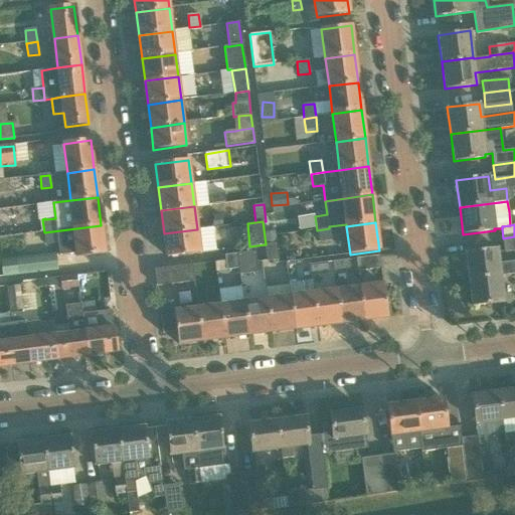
[(77,258),(105,253),(101,225),(44,232),(45,245),(48,244),(48,245),(58,244),(59,255),(77,253),(77,258)]
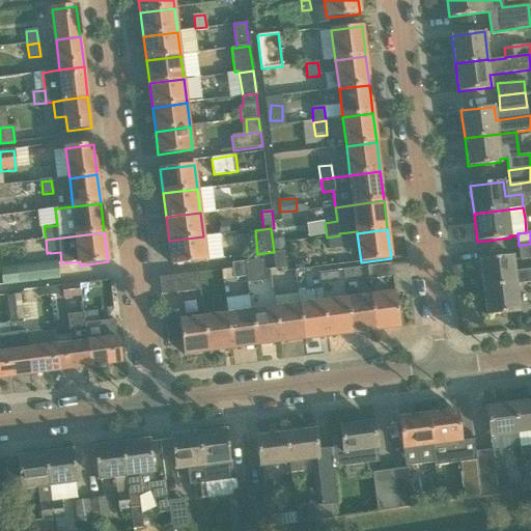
[(225,258),(222,233),(215,234),(217,259),(225,258)]
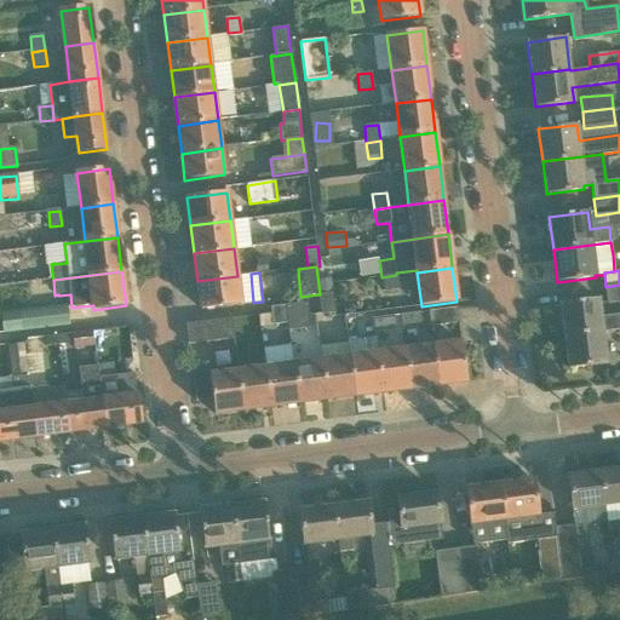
[(399,290),(396,275),(382,277),(384,292),(399,290)]
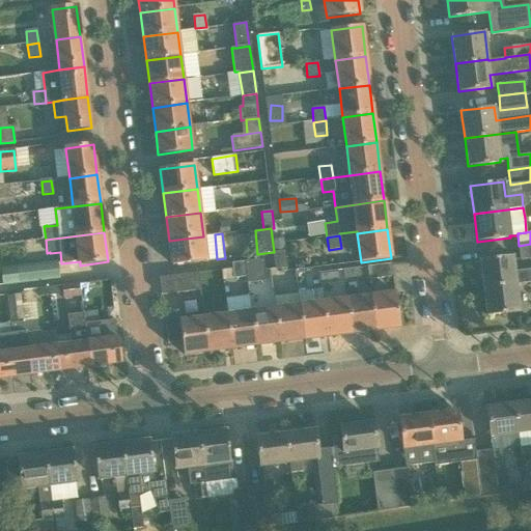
[(203,236),(169,241),(172,266),(206,261),(203,236)]
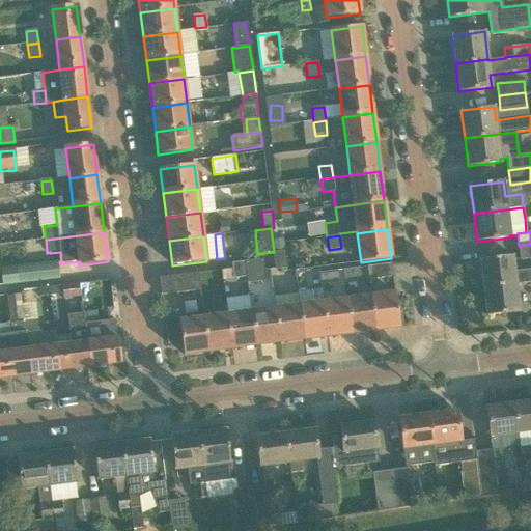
[(530,244),(519,246),(520,260),(530,258),(530,244)]
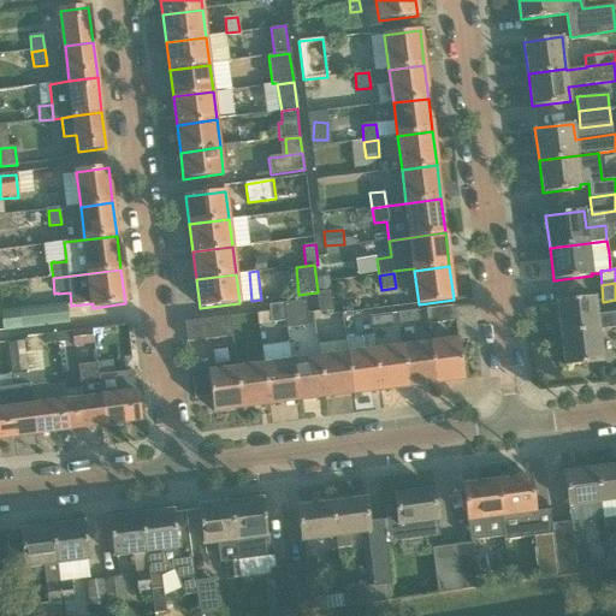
[(331,291),(318,292),(317,292),(319,313),(333,312),(331,291)]
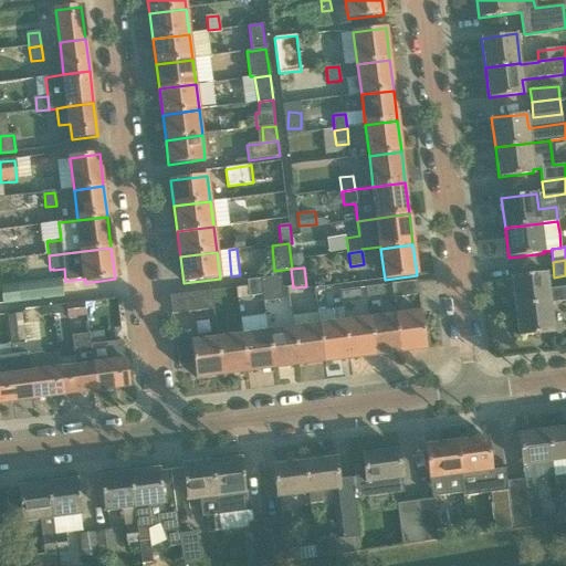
[(515,307),(549,303),(565,301),(565,286),(548,290),(546,273),(511,278),(515,307)]
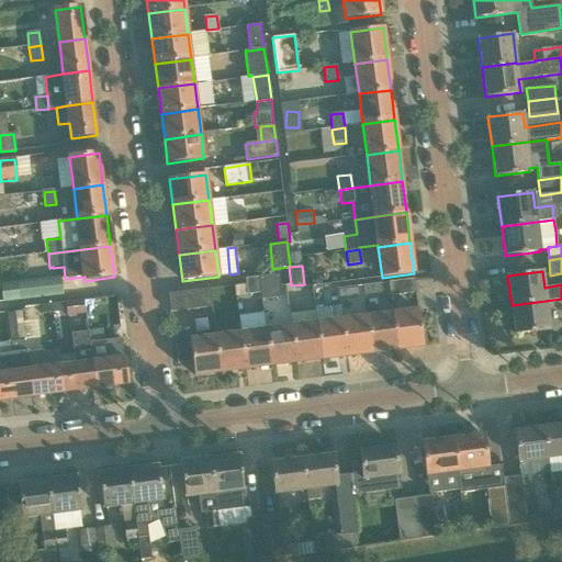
[(259,278),(262,300),(281,298),(279,276),(259,278)]
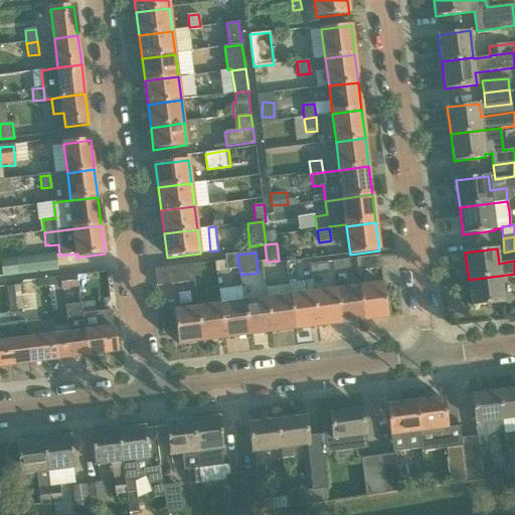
[(3,278),(57,271),(55,253),(1,261),(3,278)]
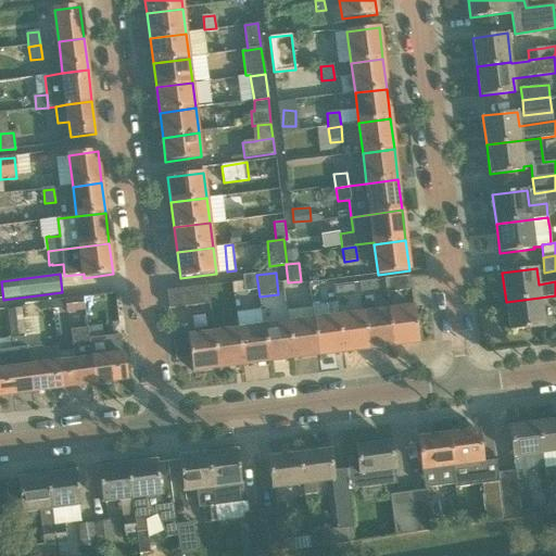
[(260,297),(256,275),(256,276),(242,277),(243,291),(257,290),(258,297),(260,297)]
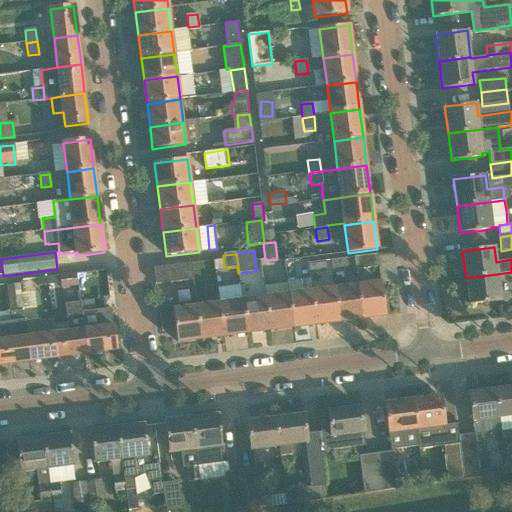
[(379,267),(377,254),(354,257),(356,270),(379,267)]
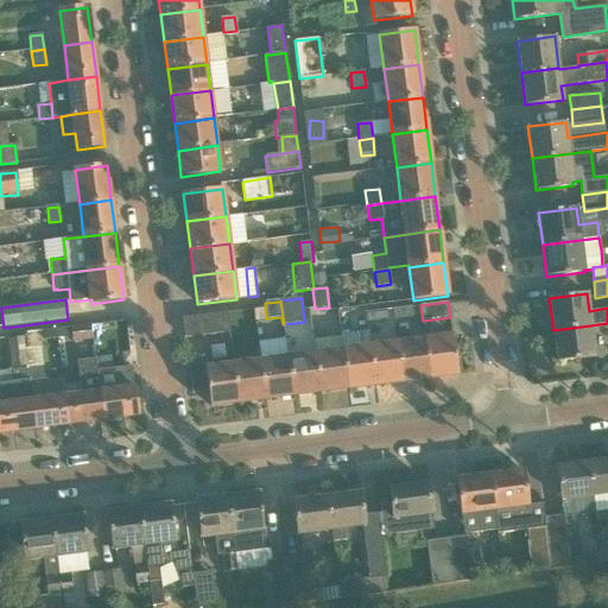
[(411,306),(393,309),(396,323),(413,321),(411,306)]
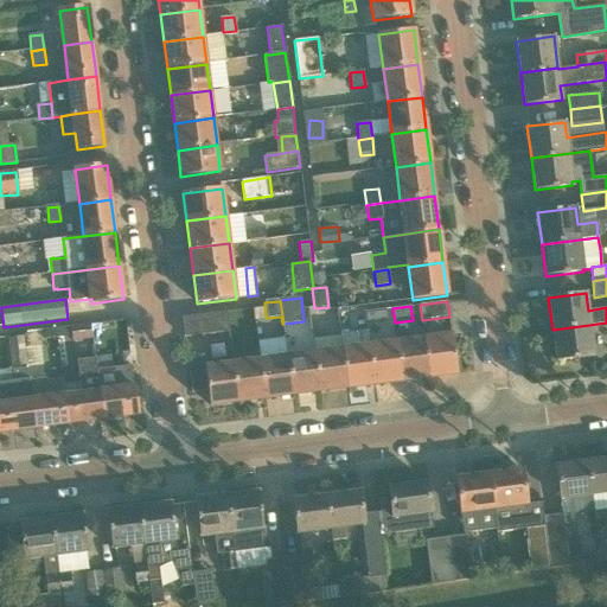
[(257,308),(237,310),(238,328),(259,328),(257,308)]
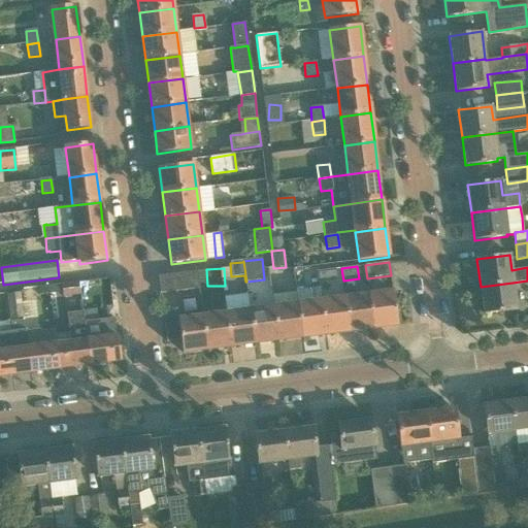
[(295,268),(295,286),(308,286),(308,268),(295,268)]
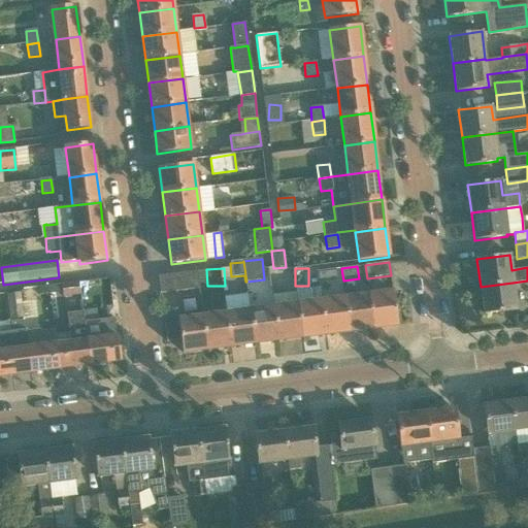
[(197,271),(193,272),(173,274),(175,292),(199,289),(197,271)]
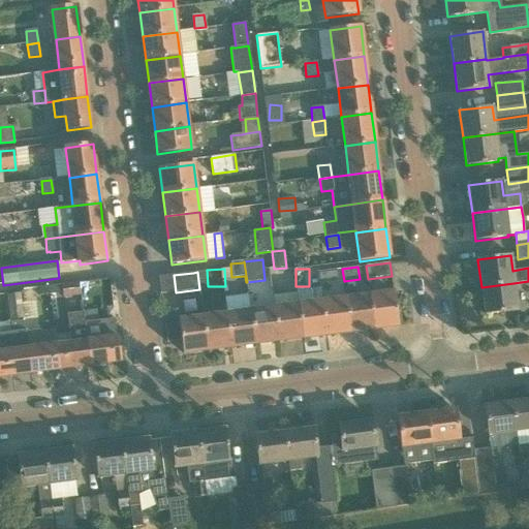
[(337,272),(319,273),(320,283),(338,281),(337,272)]
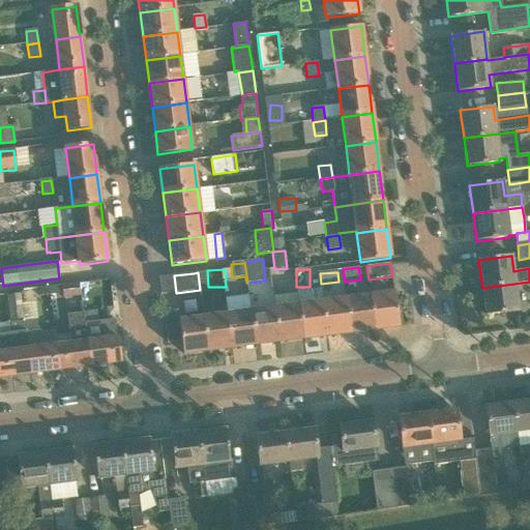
[(79,284),(49,287),(50,294),(63,292),(63,298),(80,296),(79,284)]
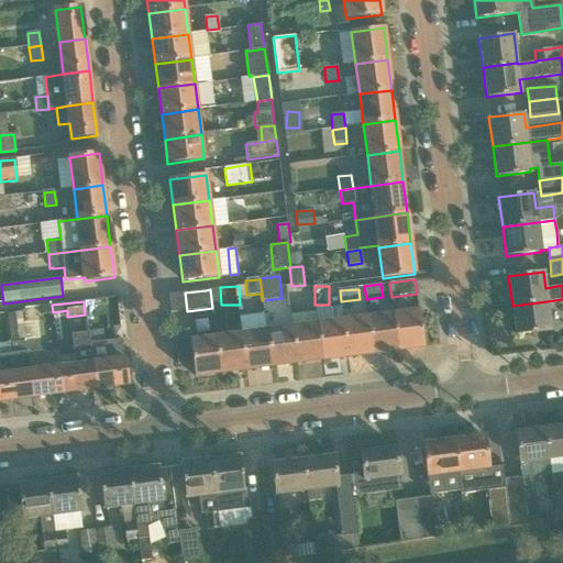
[(551,331),(547,301),(512,306),(516,335),(551,331)]
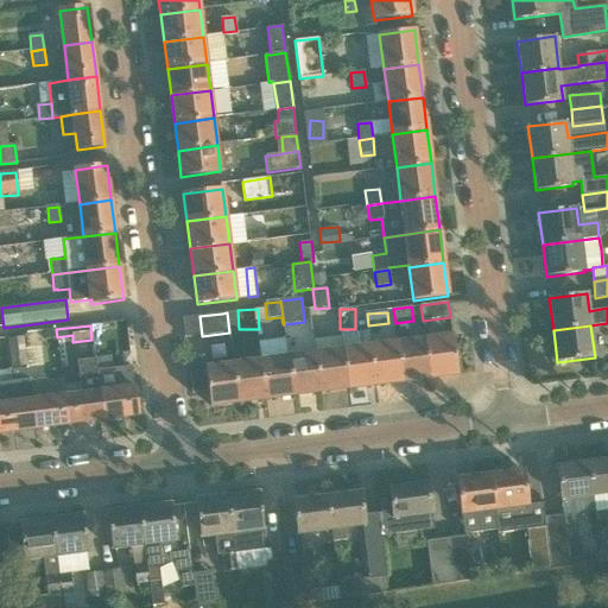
[(425,340),(430,378),(457,374),(453,336),(425,340)]
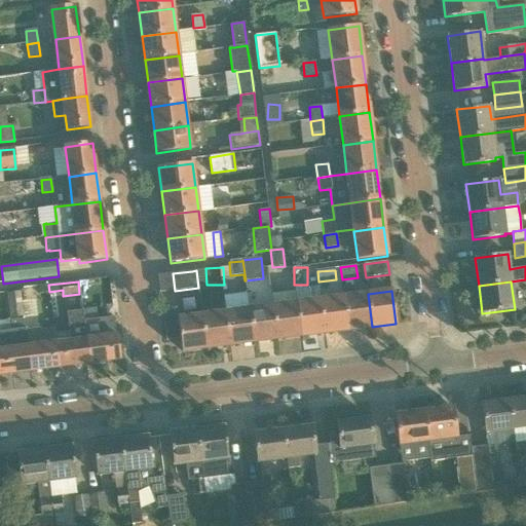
[(24,316),(20,292),(7,294),(10,318),(24,316)]
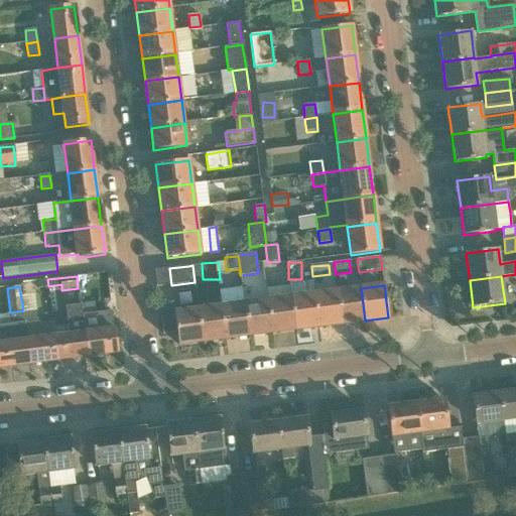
[(342,324),(365,320),(361,288),(338,291),(342,324)]
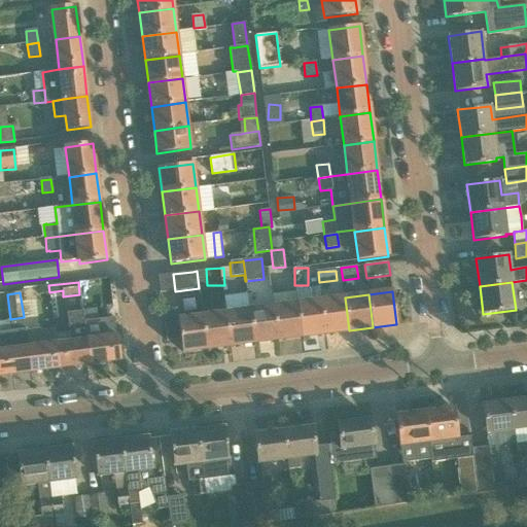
[(345,297),(321,301),(325,334),(349,330),(345,297)]
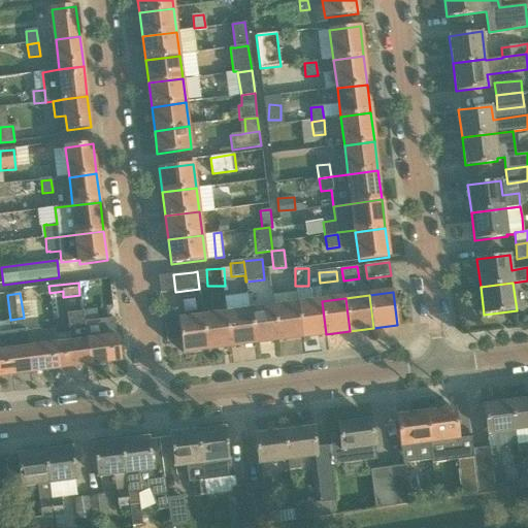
[(302,337),(326,334),(322,301),(298,304),(302,337)]
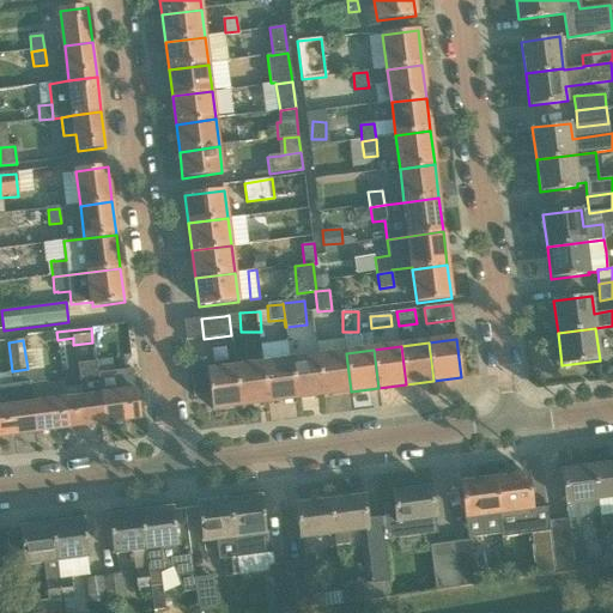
[(346,353),(319,357),(323,395),(351,392),(346,353)]
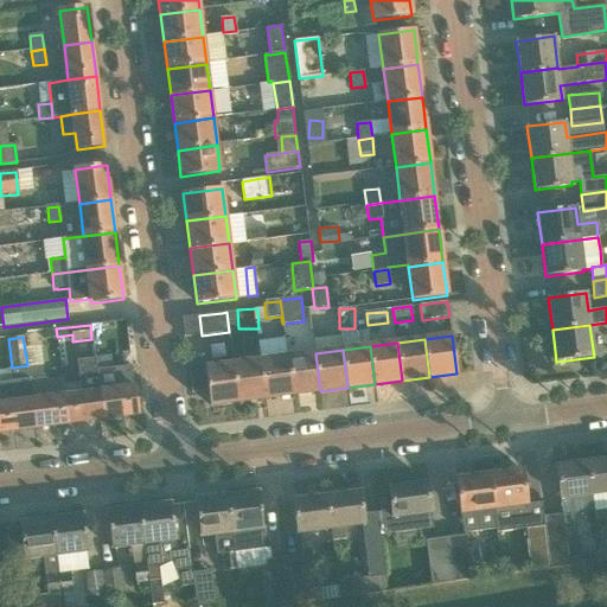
[(293,395),(320,391),(315,353),(288,357),(293,395)]
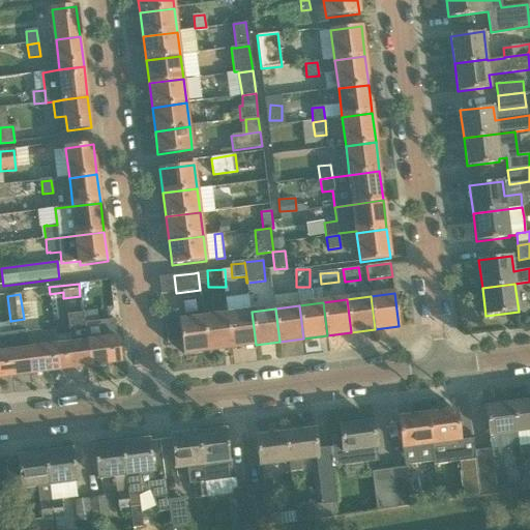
[(96,311),(84,313),(85,324),(97,322),(96,311)]
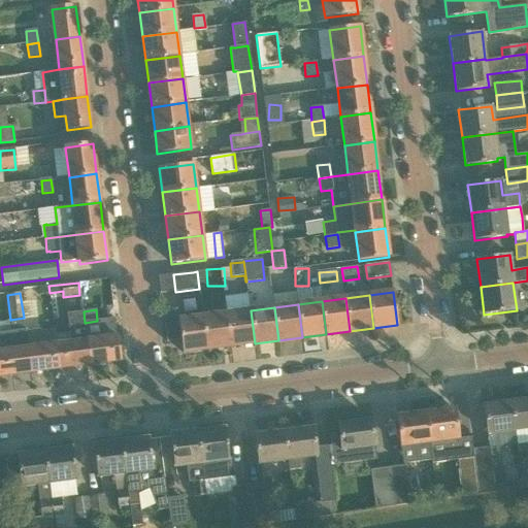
[(251,310),(226,314),(230,347),(255,343),(251,310)]
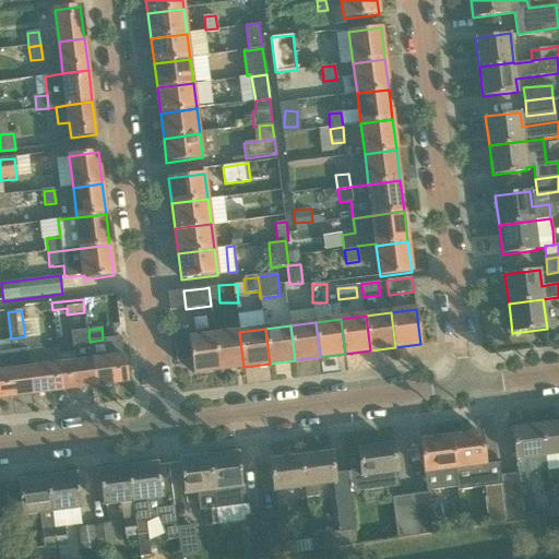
[(60,364),(64,390),(96,387),(93,360),(91,360),(88,342),(90,342),(88,330),(74,331),(74,332),(70,332),(73,353),(60,355),(61,364),(60,364)]
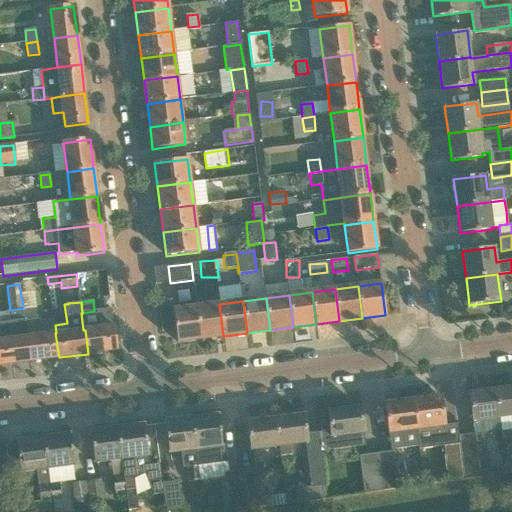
[(172,302),(158,303),(161,331),(175,329),(177,342),(201,339),(197,307),(173,310),(172,302)]
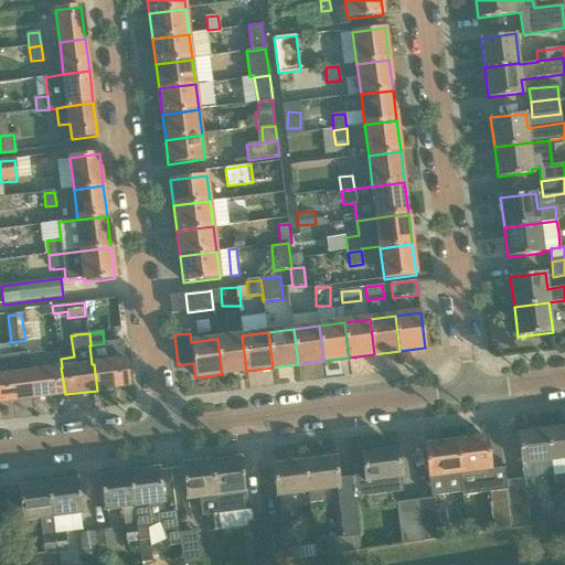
[(242,336),(217,339),(222,374),(246,371),(242,336)]
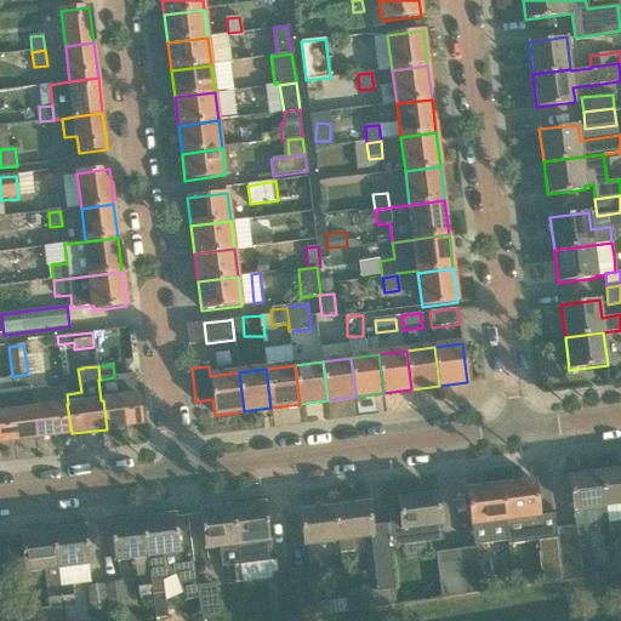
[(29,388),(44,386),(43,374),(28,375),(29,388)]
